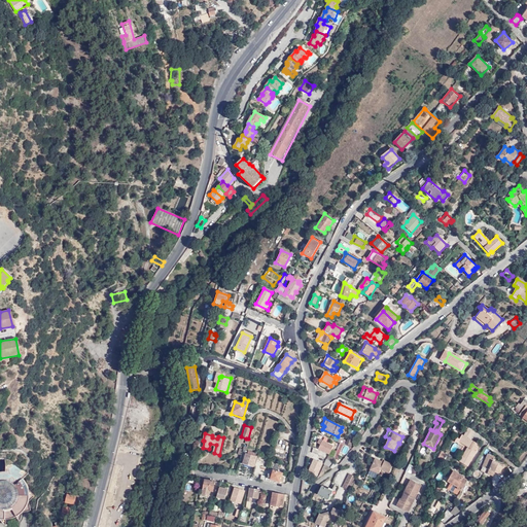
[(473,447),(477,443),(463,435),(459,443),(465,446),(467,448),(463,455),(460,454),(457,452),(454,456),(458,459),(457,460),(467,466),(478,449),(473,447)]
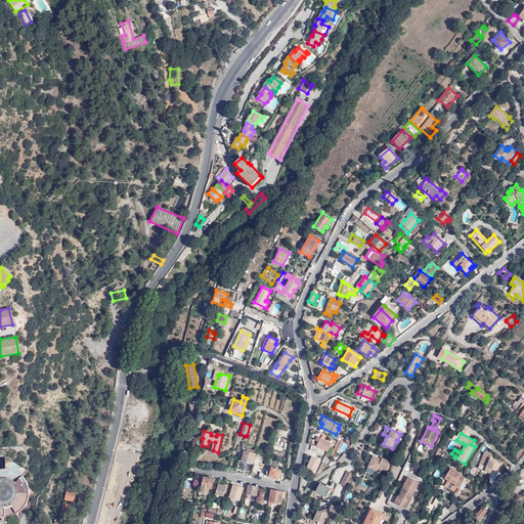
[(329,442),(316,436),(314,439),(316,440),(315,444),(324,449),(329,442)]
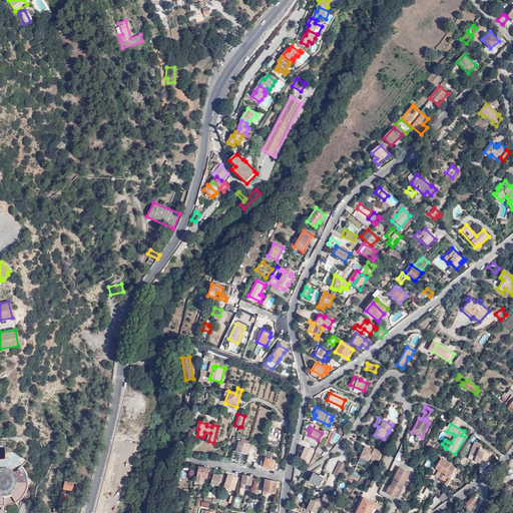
[(331,446),(337,434),(334,433),(328,444),(331,446)]
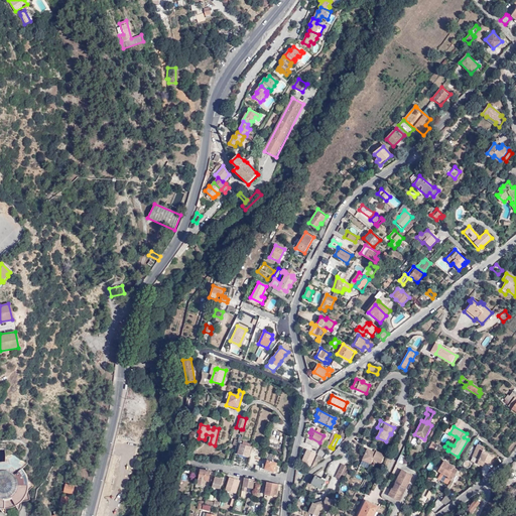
[(428,447),(434,450),(437,443),(432,440),(428,447)]
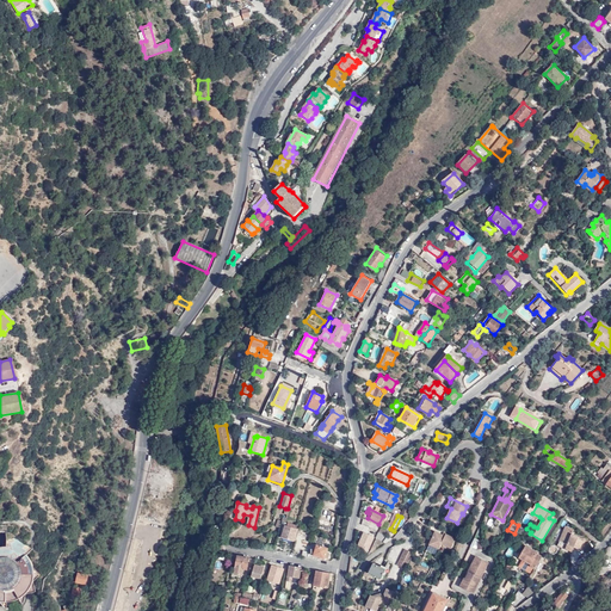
[(284,528),(282,538),(294,542),(296,530),(284,528)]
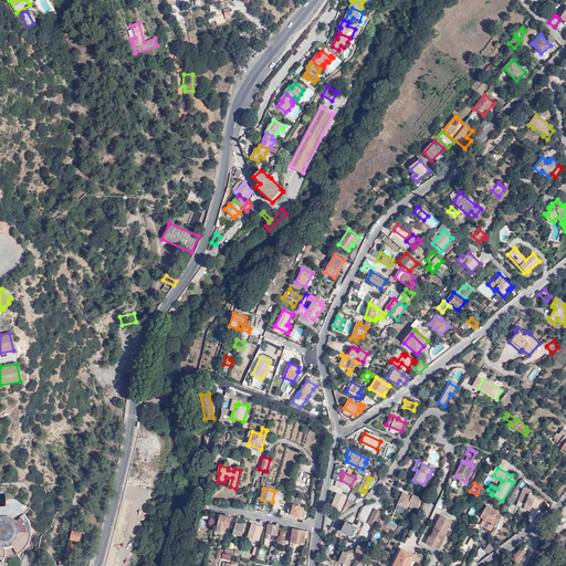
[(338,510),(345,499),(335,492),(331,502),(334,504),(333,506),(338,510)]
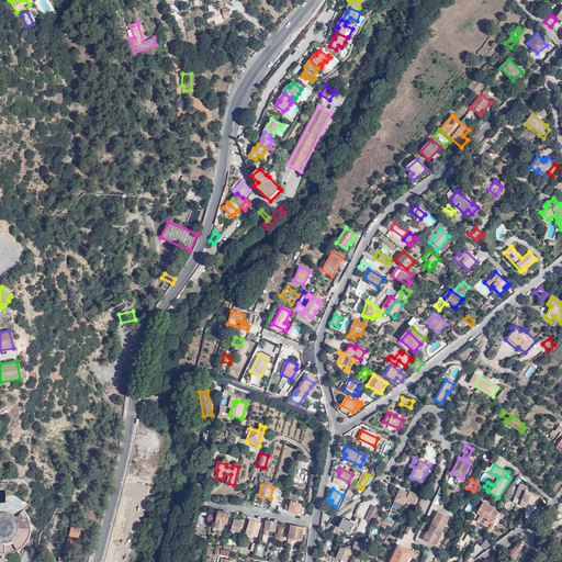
[(419,494),(411,491),(409,493),(406,492),(400,489),(396,497),(404,501),(405,498),(415,503),(419,494)]
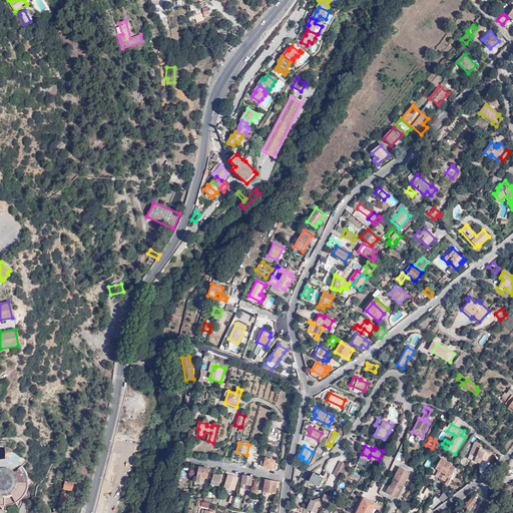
[(484,453),(485,451),(473,446),(469,454),(476,457),(474,461),(480,463),(481,460),(486,462),(489,455),(484,453)]
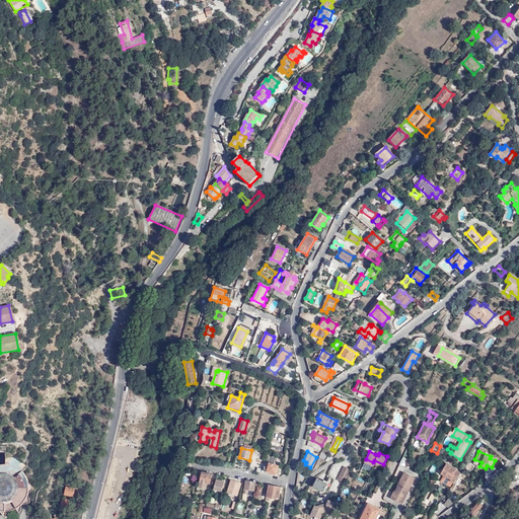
[(35,488),(28,482),(27,478),(26,475),(23,471),(27,466),(18,461),(13,456),(10,453),(5,452),(5,458),(5,463),(1,464),(0,464),(0,511),(5,517),(5,511),(10,511),(13,510),(16,509),(19,514),(22,505),(31,503),(28,494),(35,488)]
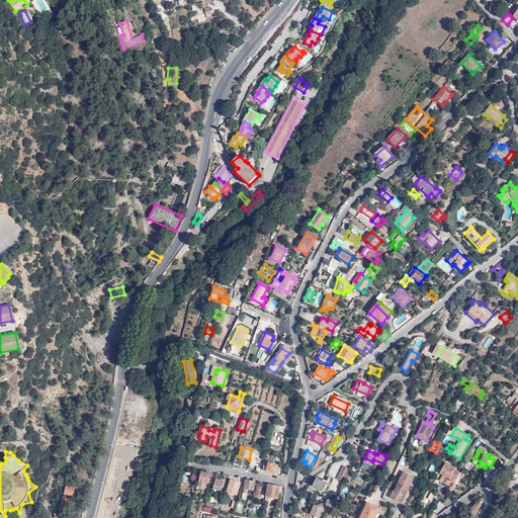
[(327,460),(329,455),(323,453),(322,452),(319,457),(327,460)]
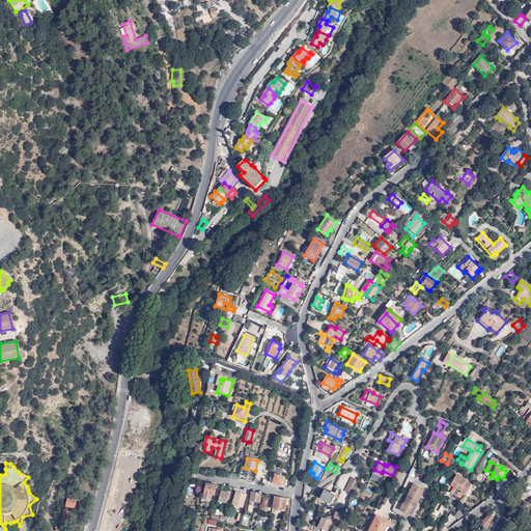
[(262,483),(271,485),(271,483),(282,486),(284,476),(269,472),(267,479),(263,479),(262,483)]
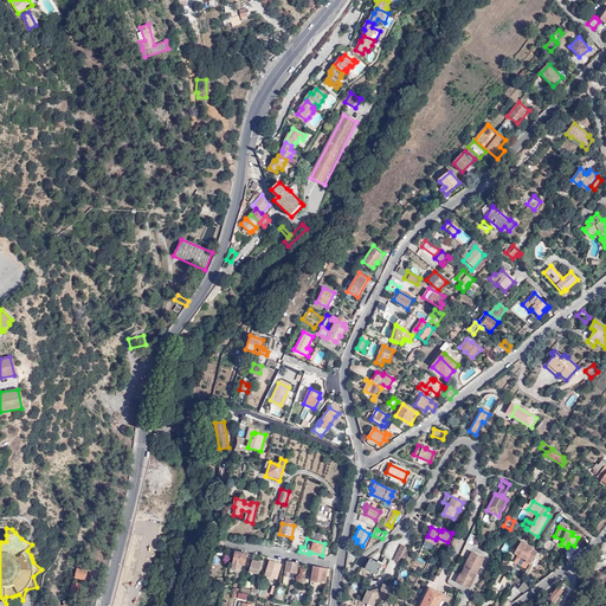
[(529,565),(536,552),(532,549),(533,547),(521,541),(513,554),(524,560),(524,561),(529,565)]
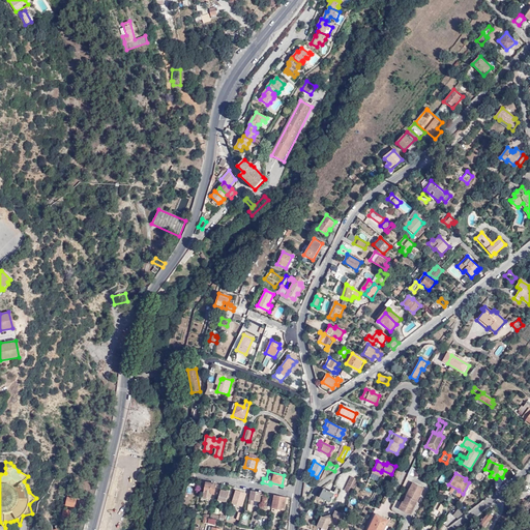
[(350,494),(351,493),(358,479),(351,476),(344,490),(350,494)]
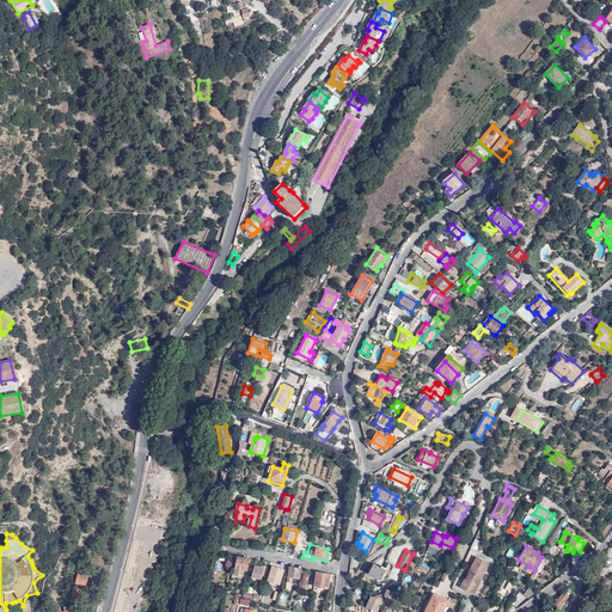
[(231,556),(230,564),(236,565),(234,574),(240,575),(242,575),(243,570),(246,570),(249,560),(249,558),(231,556)]
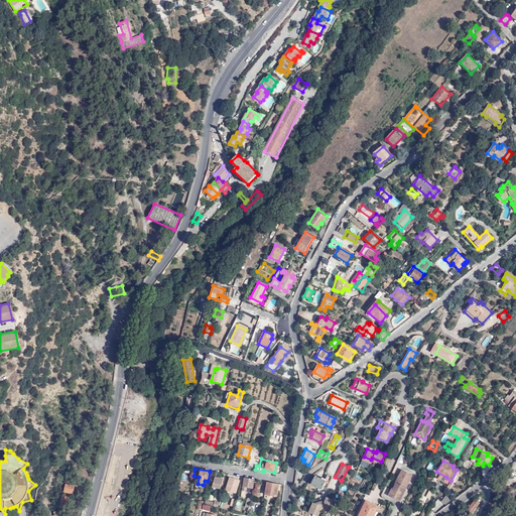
[(399,475),(395,483),(406,488),(408,484),(406,483),(407,481),(409,481),(412,475),(400,469),(398,475),(399,475)]
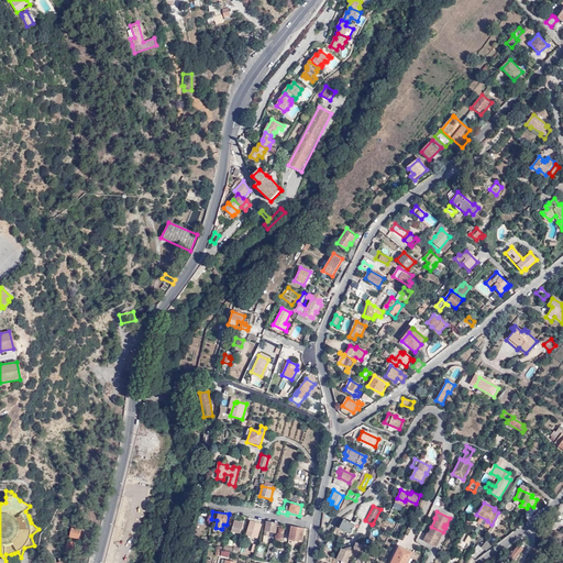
[(356,523),(351,521),(351,522),(343,519),(339,528),(352,534),(356,523)]
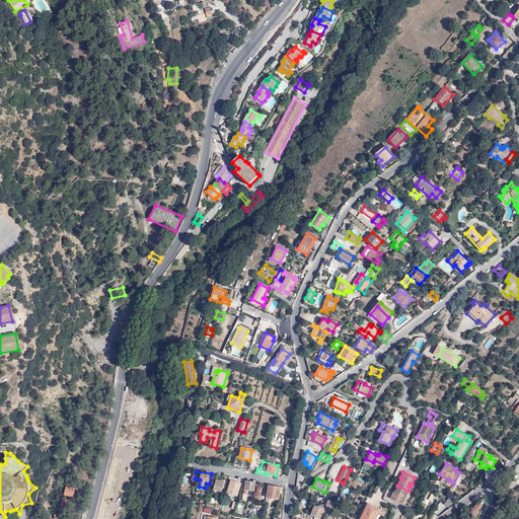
[(216,480),(214,490),(221,492),(224,483),(216,480)]
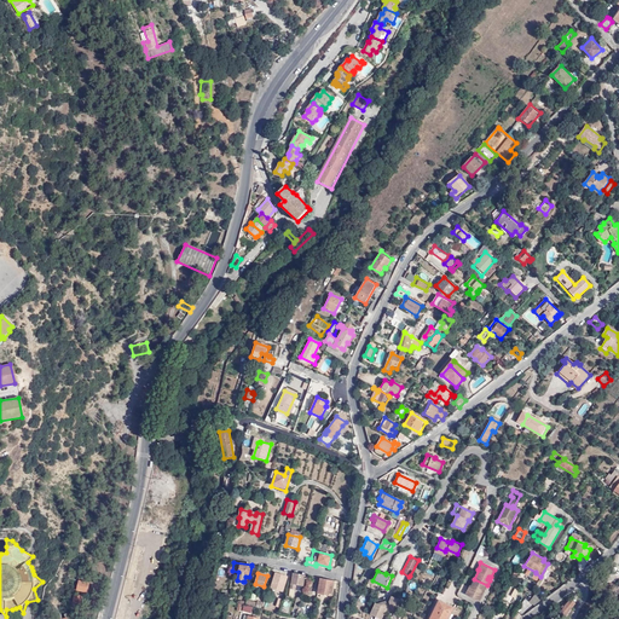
[(285,577),(275,573),(270,589),(281,591),(285,577)]
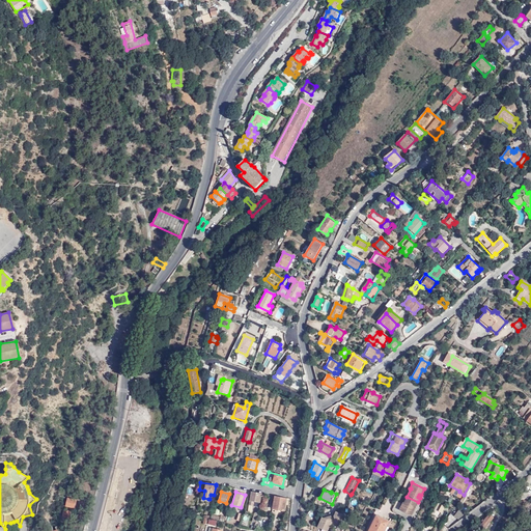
[(259,503),(261,494),(251,492),(248,506),(253,507),(254,502),(259,503)]
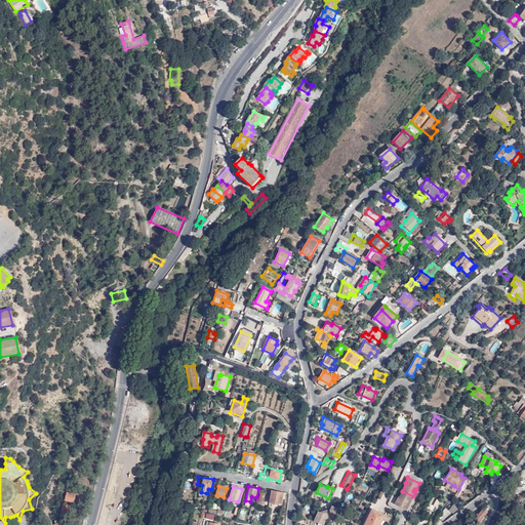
[(283,506),(286,496),(286,492),(279,490),(272,489),(272,492),(270,501),(283,506)]
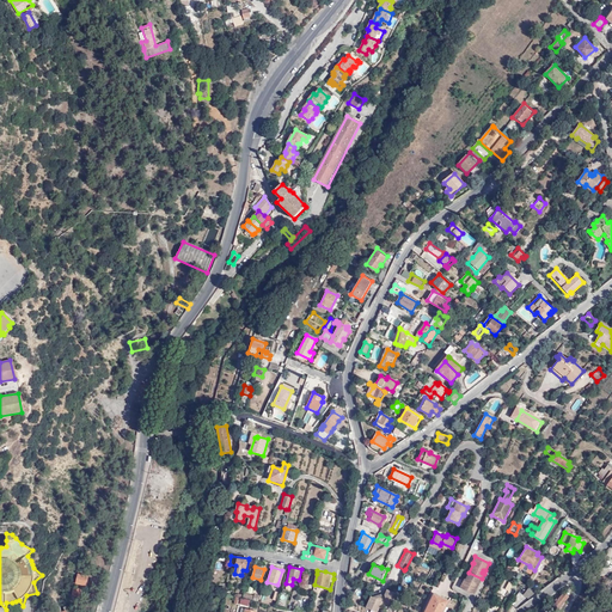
[(482,579),(469,573),(466,580),(465,579),(460,588),(473,594),(478,585),(477,585),(478,582),(479,582),(482,579)]
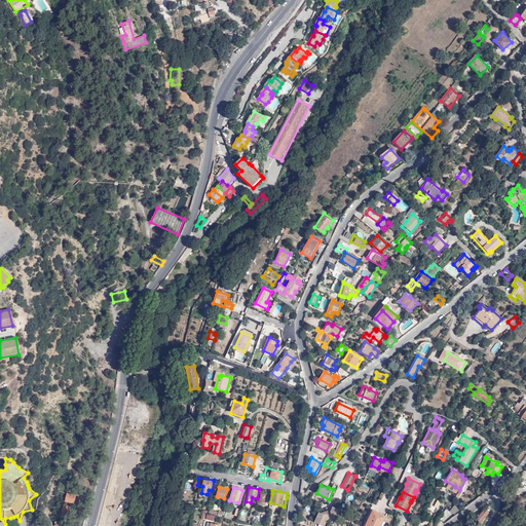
[(75,496),(68,494),(66,503),(76,505),(78,498),(75,497),(75,496)]
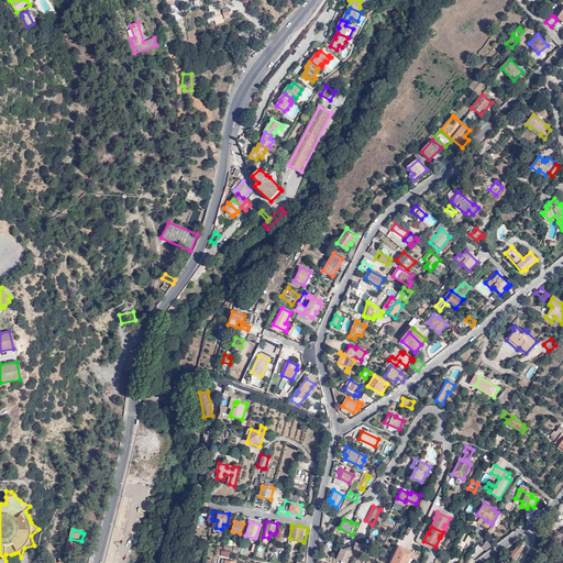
[(485,550),(492,545),(487,541),(482,548),(485,550)]
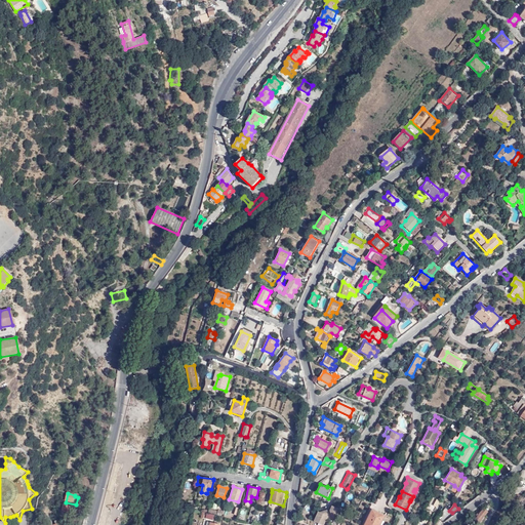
[(72,515),(73,508),(65,506),(63,513),(72,515)]
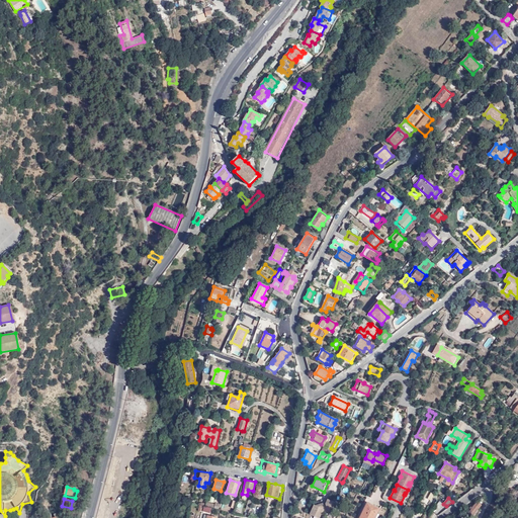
[(328,510),(332,512),(333,512),(337,503),(328,499),(326,502),(326,504),(318,507),(315,506),(314,505),(310,515),(318,517),(319,517),(321,516),(322,513),(328,510)]
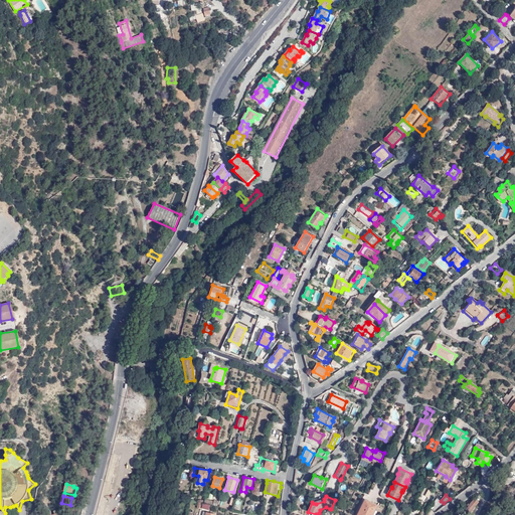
[(173,509),(177,510),(178,510),(181,499),(171,497),(170,501),(175,502),(173,509)]
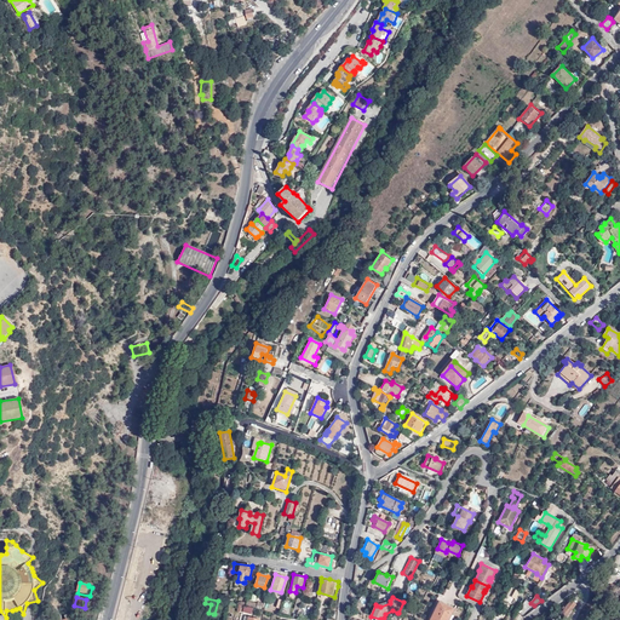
[(447,619),(454,608),(440,601),(429,619),(447,619)]
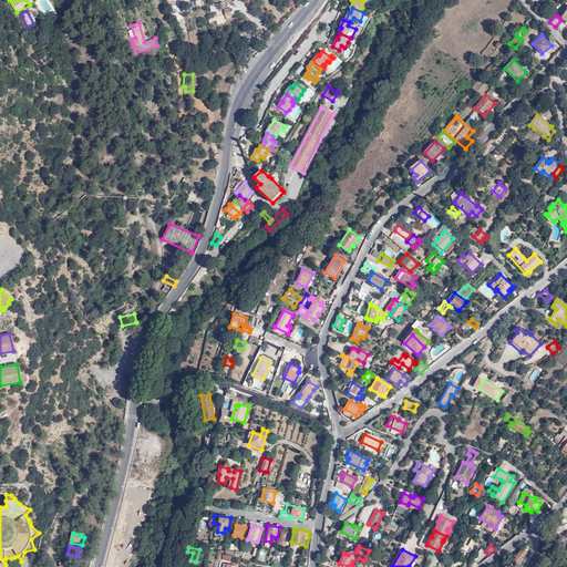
[(513,560),(515,564),(517,565),(527,553),(523,549),(513,560)]
